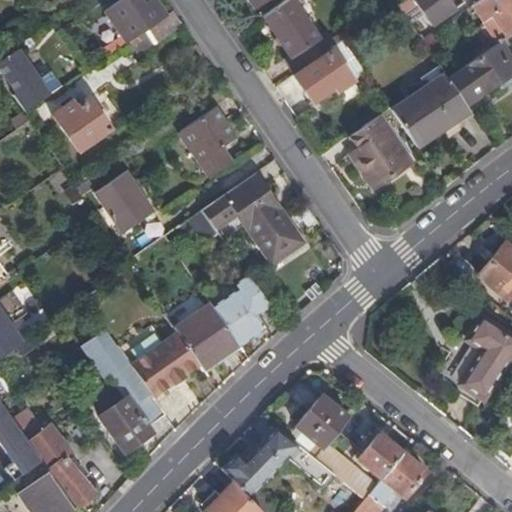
[(145,30),(164,17),(151,0),(147,0),(140,5),(137,0),(119,0),(103,11),(126,43),(137,35),(145,30)]
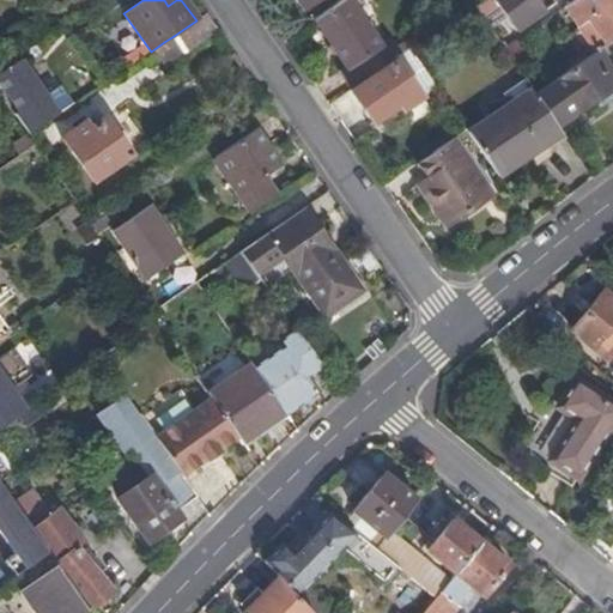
[(346,0),(341,0),(314,19),(345,66),(346,67),(378,46),(377,44),(346,0)]
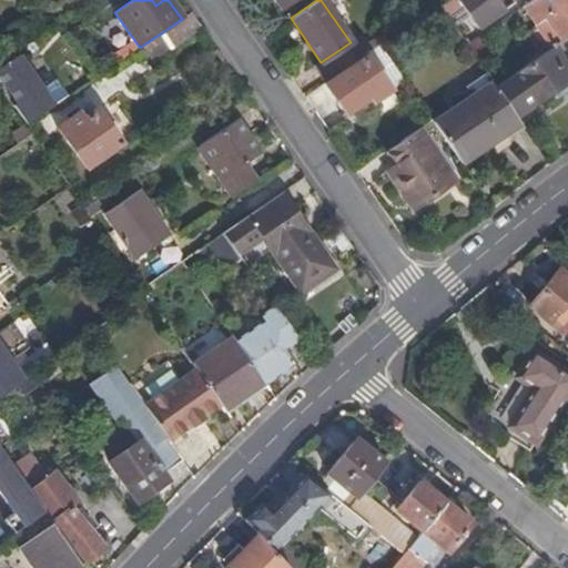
[(444,0),(438,3),(445,11),(459,2),(457,0),(444,0)]
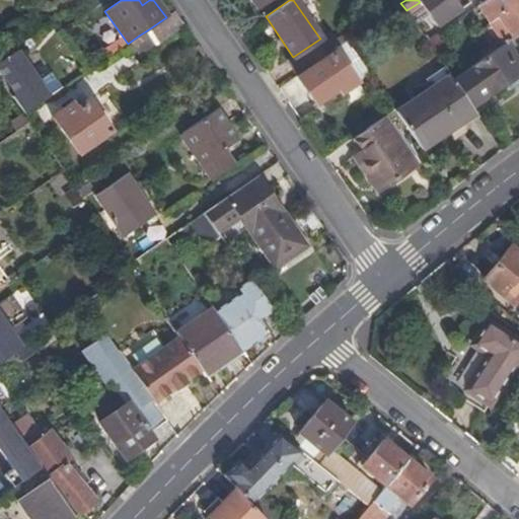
[(418,0),(420,2),(436,25),(460,9),(472,0),(471,0),(418,0)]
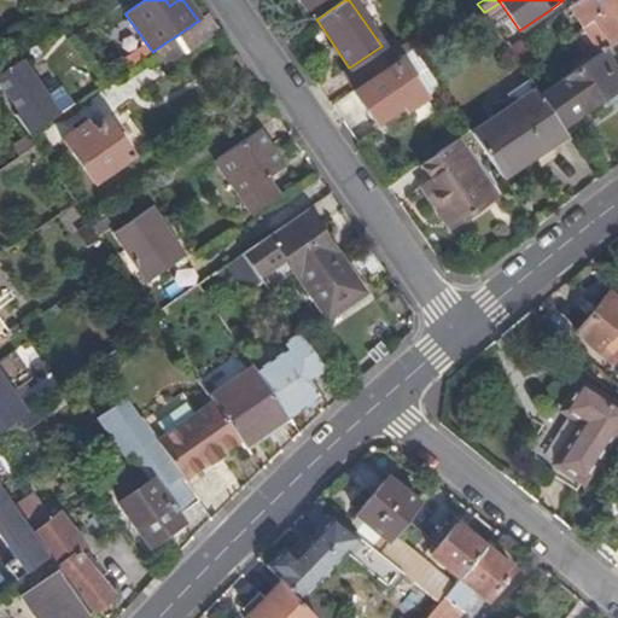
[(617,0),(578,0),(577,1),(608,45),(617,38),(617,0)]
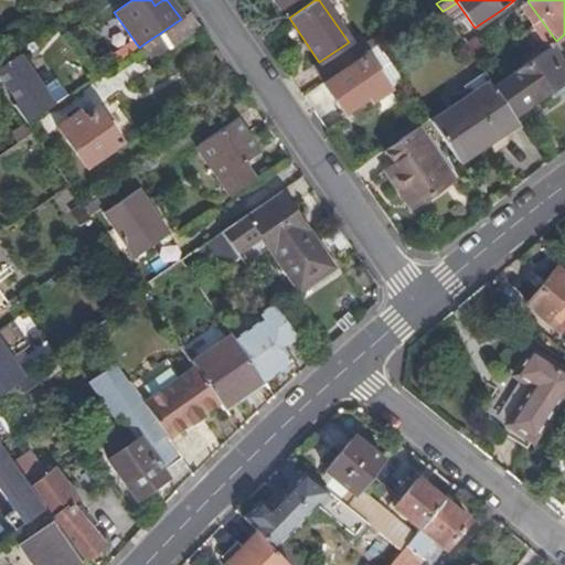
[(181,19),(160,33),(171,48),(200,28),(190,12),(181,19)]
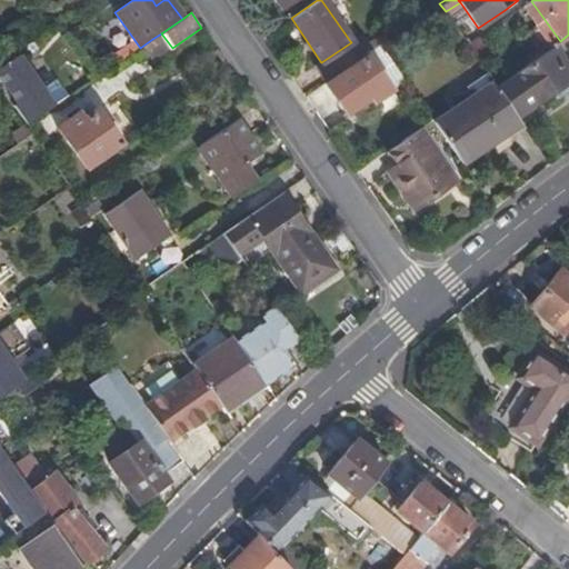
[(113,58),(129,51),(116,20),(100,27),(113,58)]
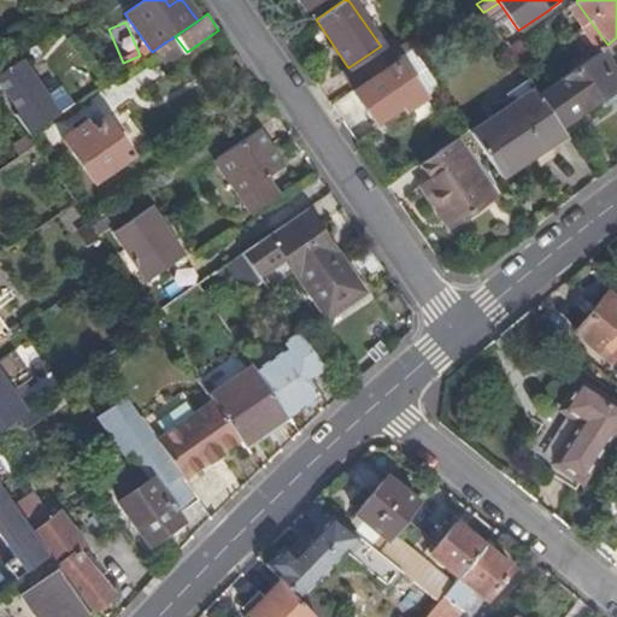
[(393,46),(400,56),(411,48),(423,41),(417,30),(393,46)]
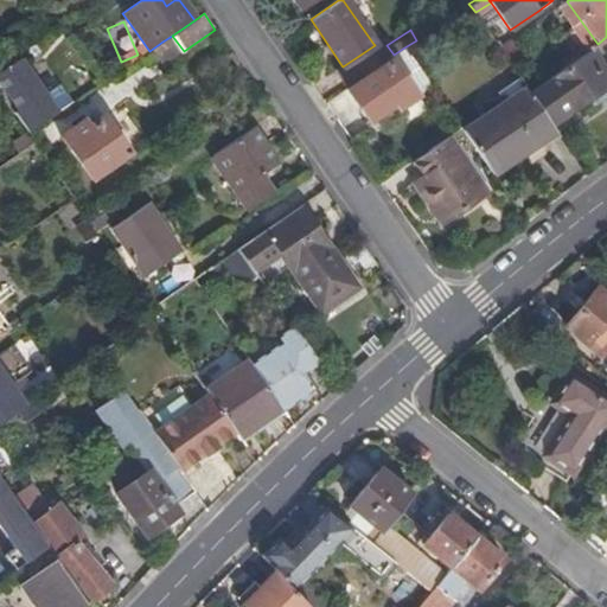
[(590,50),(598,61),(606,53),(606,37),(598,44),(590,50)]
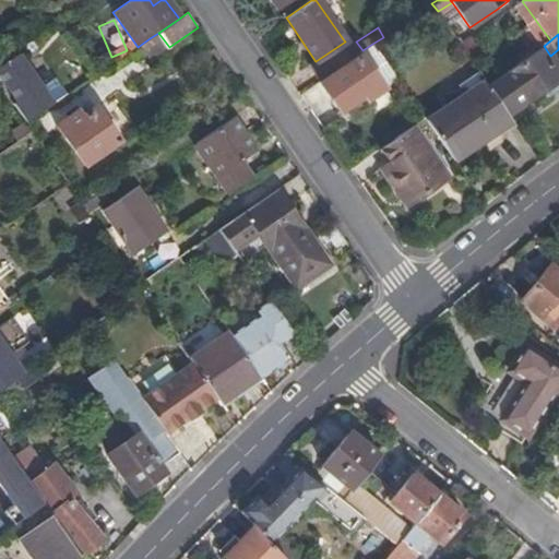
[(309,64),(319,81),(342,64),(336,57),(356,42),(352,35),(344,40),(345,42),(316,61),(314,60),(309,64)]
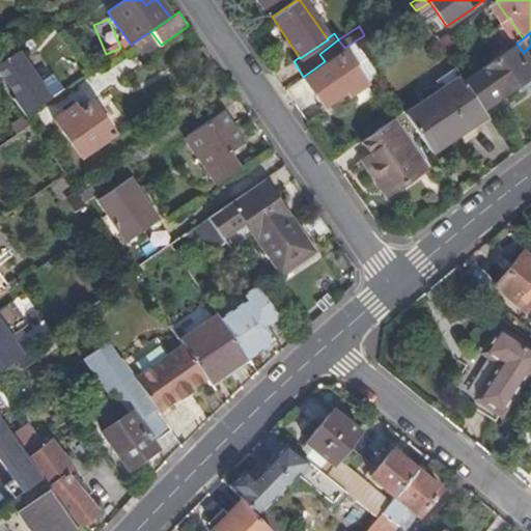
[(319,54),(325,61),(344,48),(338,39),(319,54)]
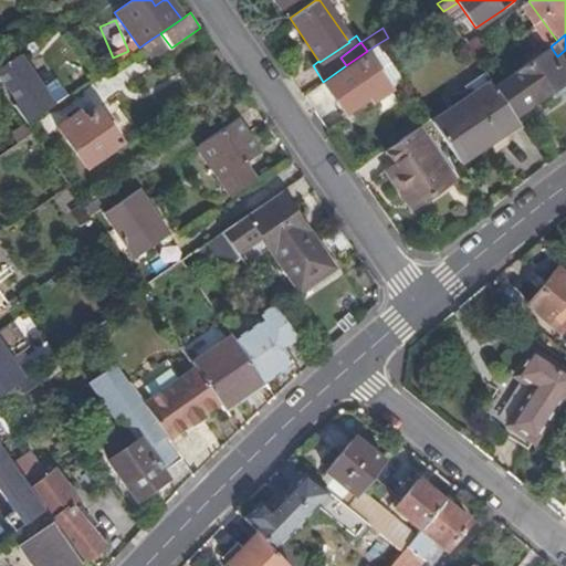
[(367,51),(346,65),(347,67),(323,83),(346,117),(389,88),(392,94),(406,85),(377,44),(367,51)]
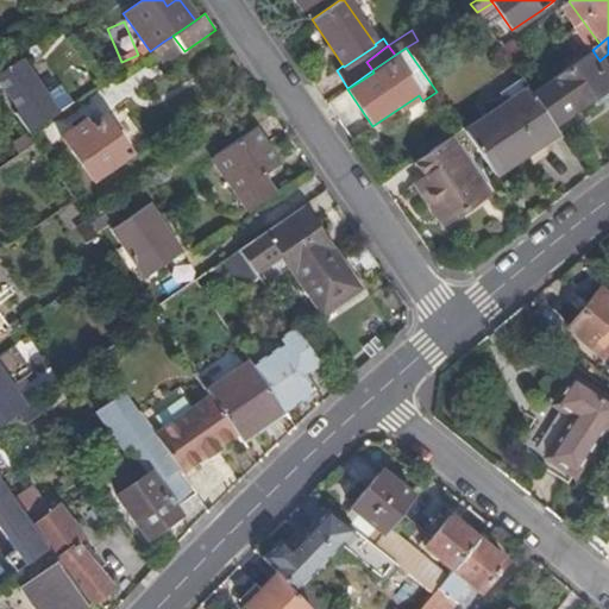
[(553,123),(590,99),(608,86),(608,74),(600,61),(592,50),(531,92),(553,123)]
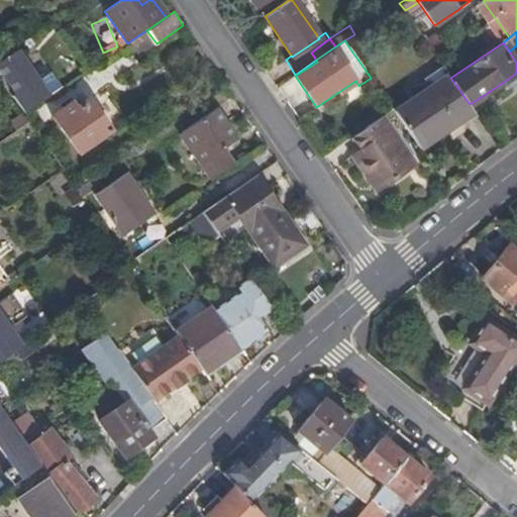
[(13,97),(22,110),(35,101),(38,99),(18,71),(27,66),(17,52),(0,63),(0,73),(16,95),(13,97)]
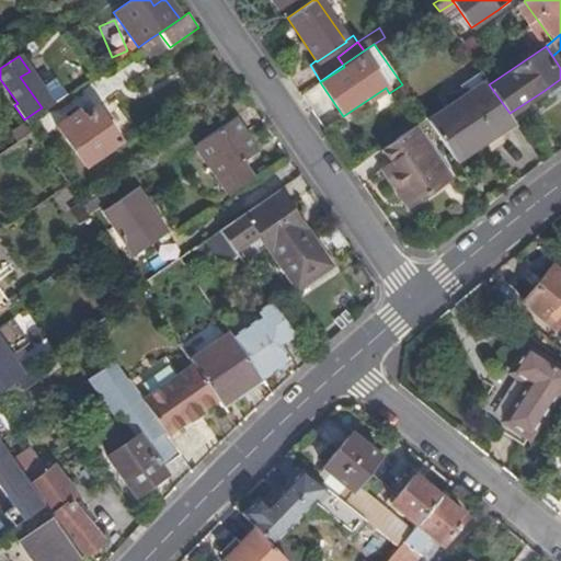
[(560,88),(560,79),(544,91),(548,98),(560,88)]
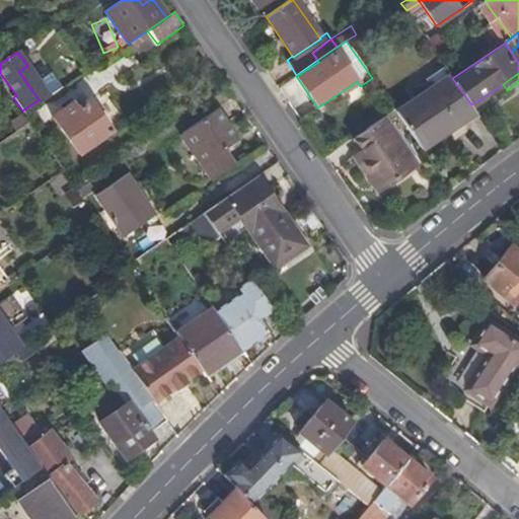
[(394,112),(421,149),(476,112),(471,104),(452,78),(450,74),(394,112)]
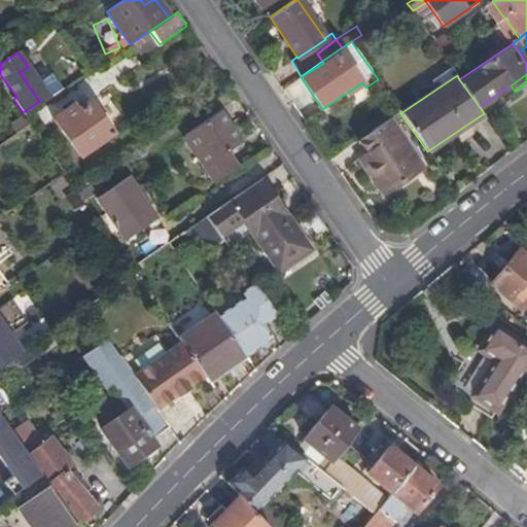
[(74,114),(67,119),(59,126),(81,156),(114,133),(93,102),(78,111),(74,114)]
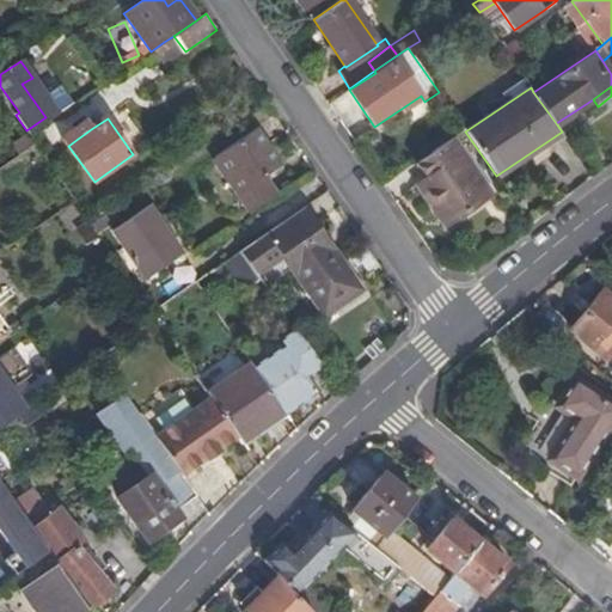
[(26,130),(29,135),(44,124),(42,120),(26,130)]
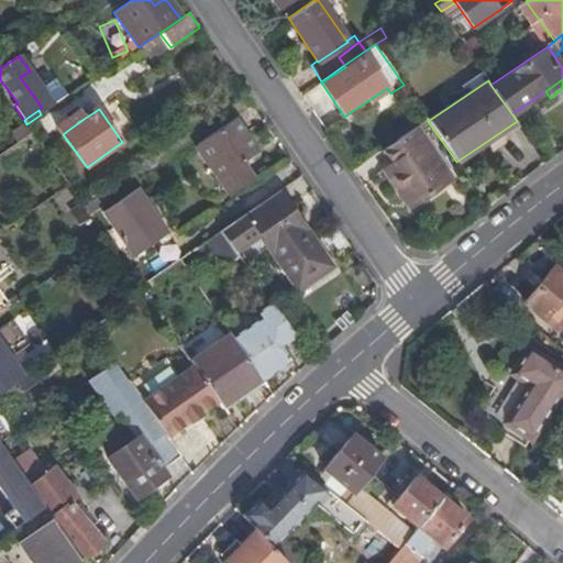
[(79,122),(84,119),(80,113),(75,117),(79,122)]
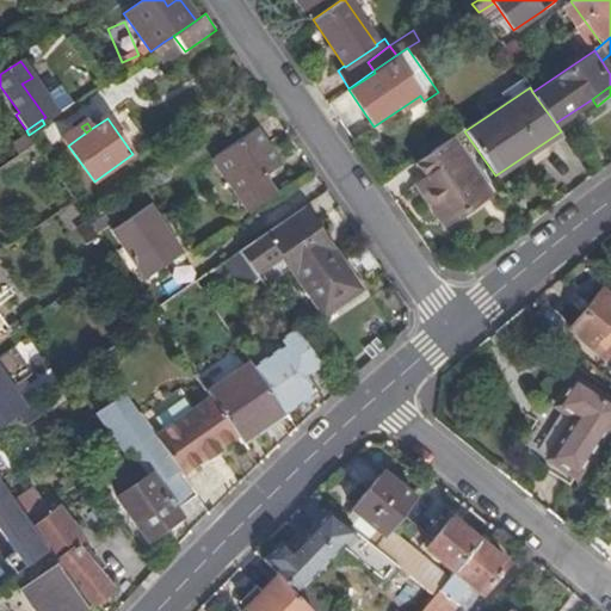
[(86,133),(81,127),(74,133),(78,139),(86,133)]
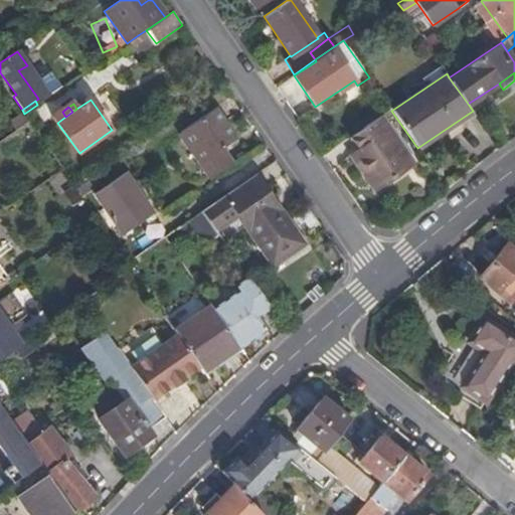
[(210,177),(229,164),(219,150),(224,147),(236,138),(215,108),(181,131),(195,151),(193,153),(210,177)]
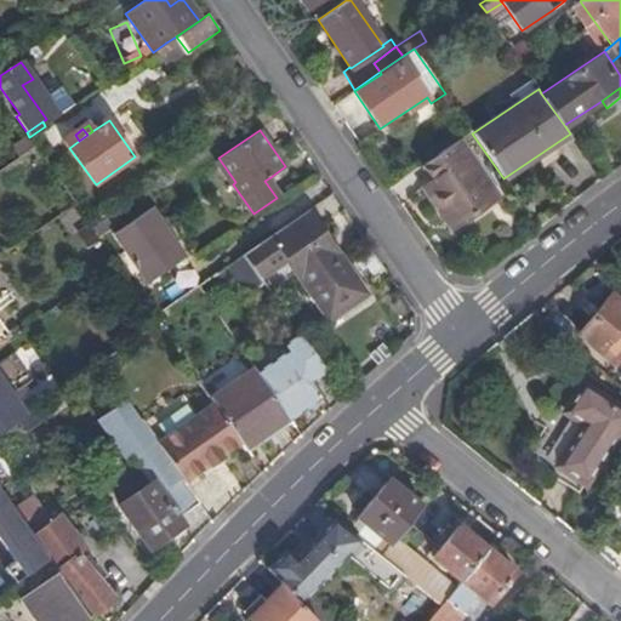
[(449,204),(461,222),(499,197),(459,140),(422,165),(432,181),(423,187),(439,210),(449,204)]
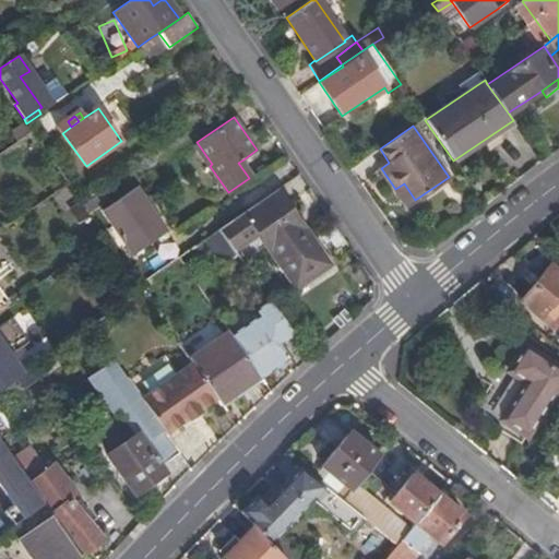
[(32,131),(20,140),(28,153),(42,145),(32,131)]
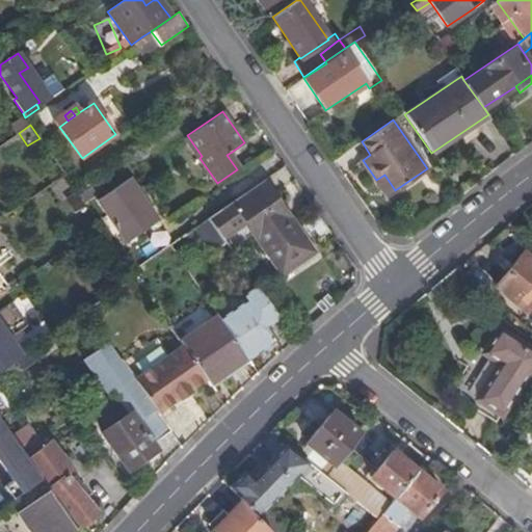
[(242,166),(232,152),(227,155),(237,169),(242,166)]
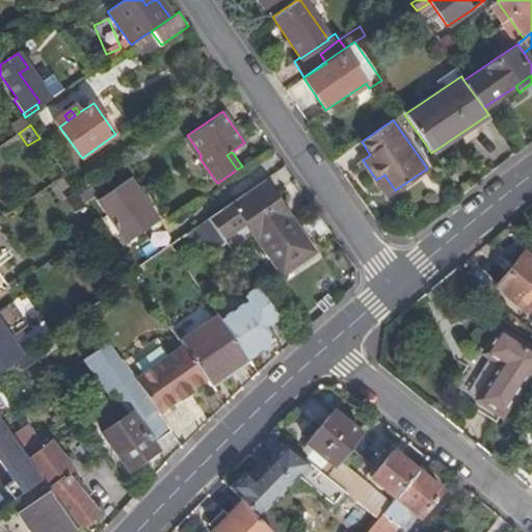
[(384,175),(376,180),(388,196),(395,190),(384,175)]
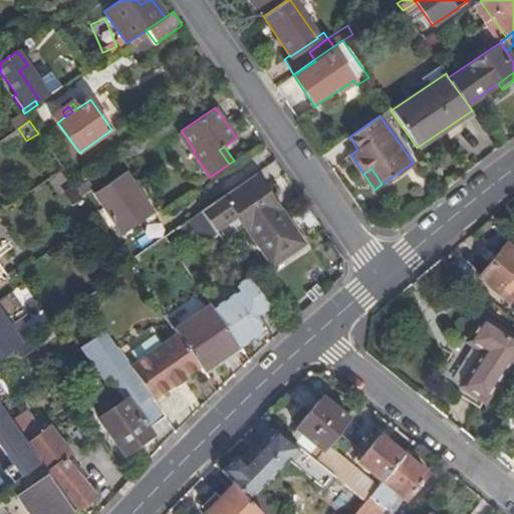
[(71,181),(76,189),(91,179),(86,171),(71,181)]
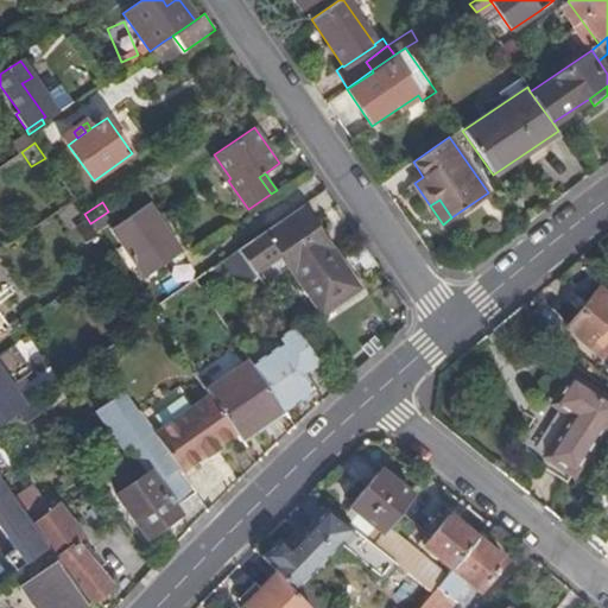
[(149,206),(113,230),(146,277),(182,252),(149,206)]
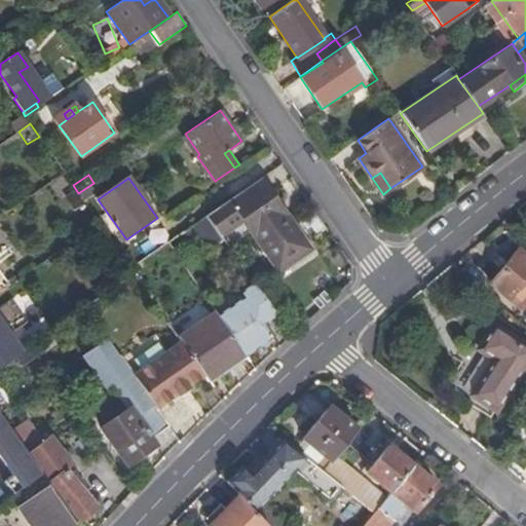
[(205,217),(219,234),(242,218),(252,231),(277,268),(308,248),(261,179),(205,217)]
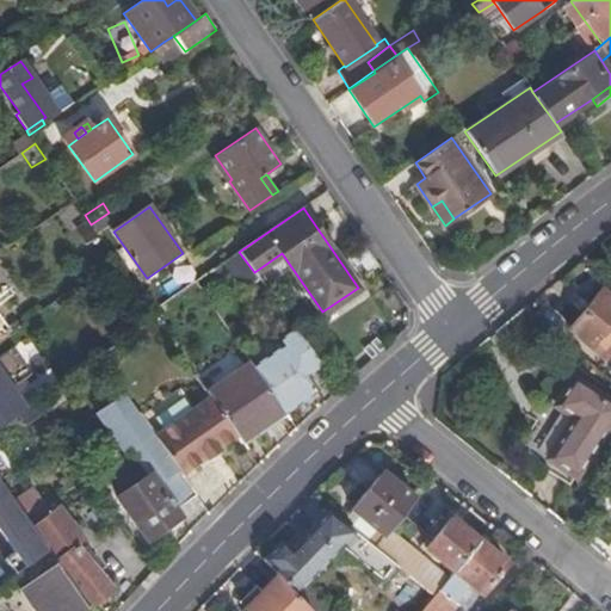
[(239,252),(224,261),(245,290),(260,281),(258,278),(254,272),(239,252)]
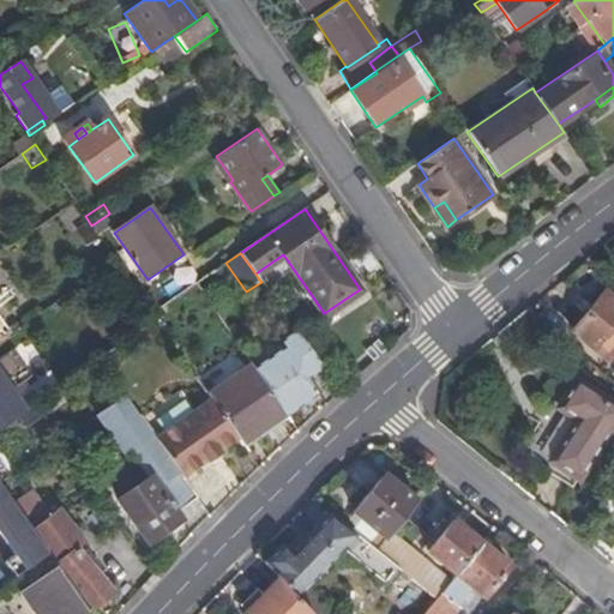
[(613,298),(603,289),(570,327),(608,357),(613,349),(613,298)]
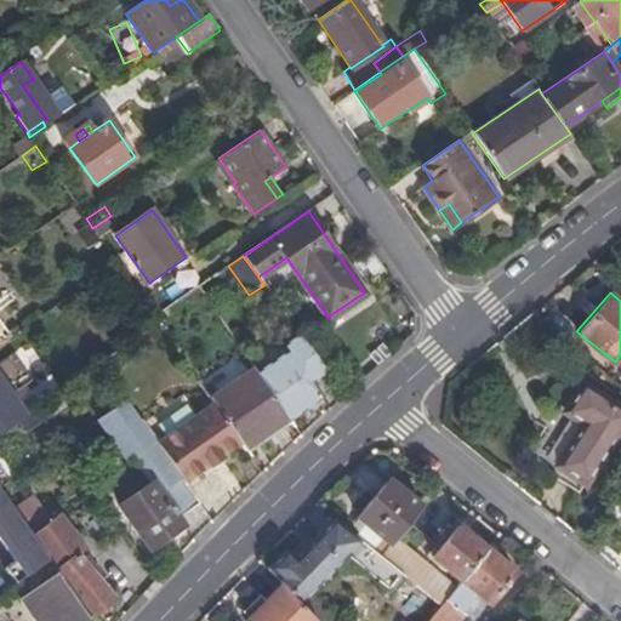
[(288,351),(257,371),(288,416),(289,419),(320,397),(309,381),(325,370),(313,353),(300,334),(283,345),(288,351)]
